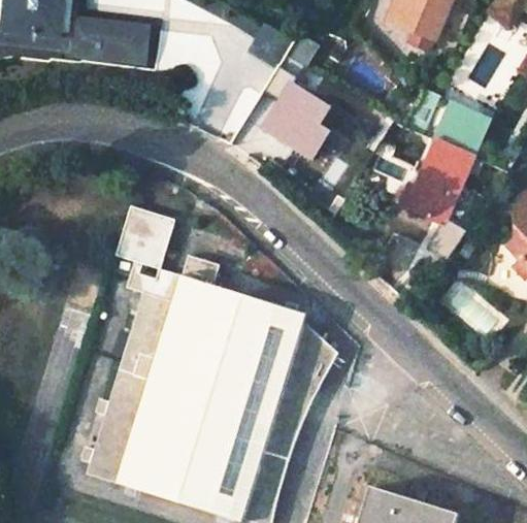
[(86,0),(0,0),(0,2),(12,3),(10,27),(0,26),(0,55),(83,60),(84,31),(70,30),(60,30),(61,6),(71,7),(86,8),(86,0)]
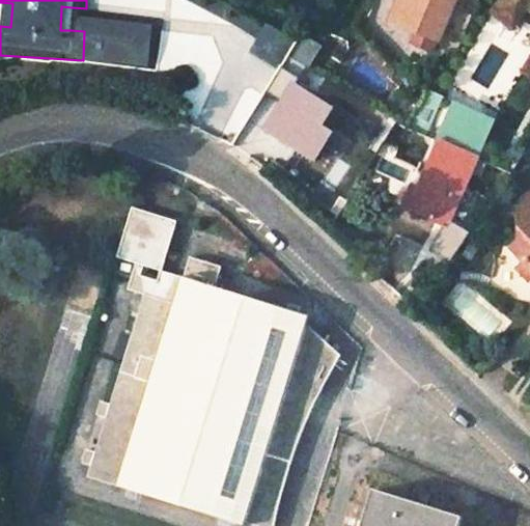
[(400,0),(395,12),(389,27),(415,38),(410,48),(429,57),(443,28),(439,26),(451,1),(459,5),(462,0),(400,0)]
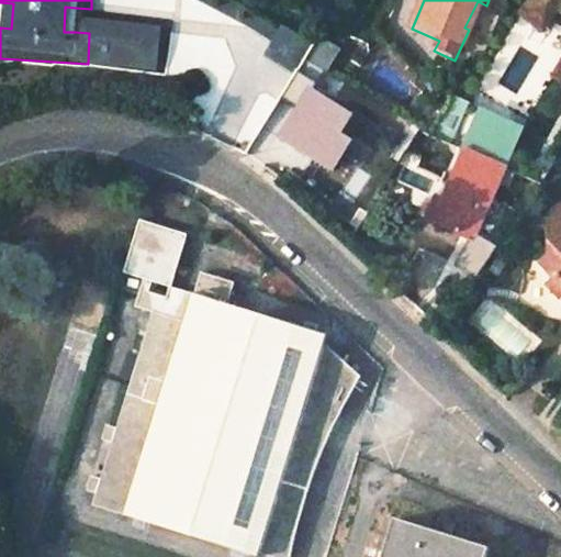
[(474,32),(486,6),(478,1),(464,28),(469,30),(474,32)]
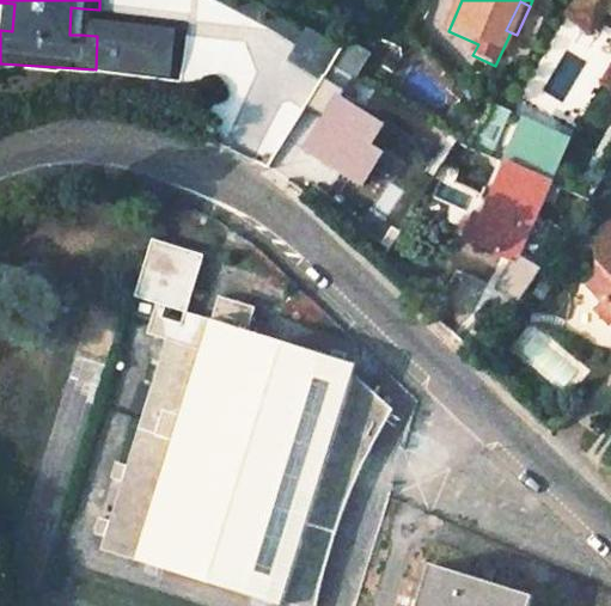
[(14,4),(0,2),(0,30),(12,31),(14,4)]
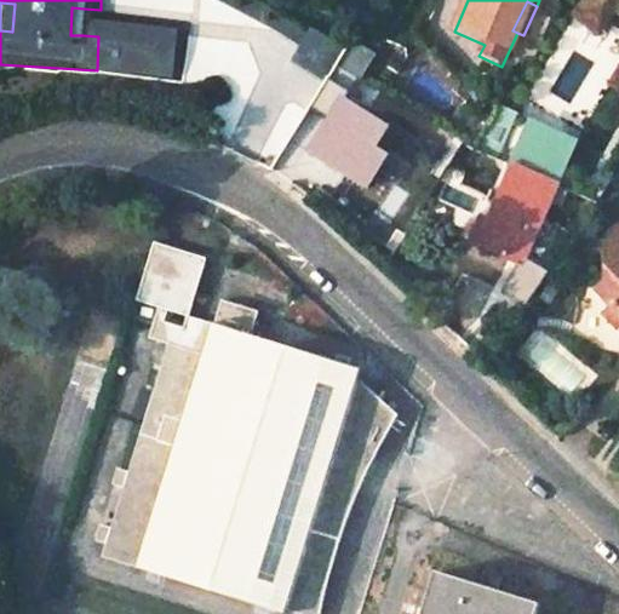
[(84,9),(72,7),(70,35),(82,35),(84,9)]
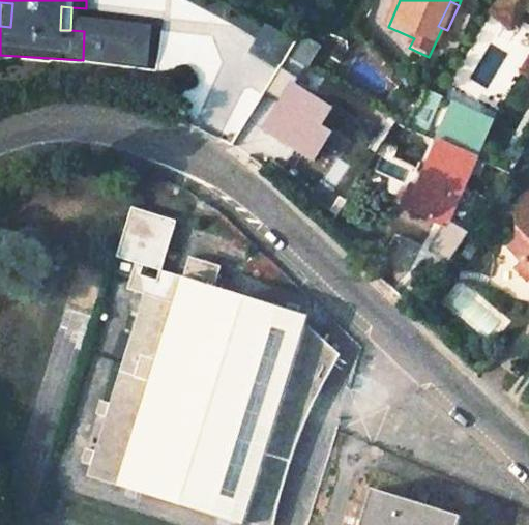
[(136,39),(108,37),(106,65),(134,67),(136,39)]
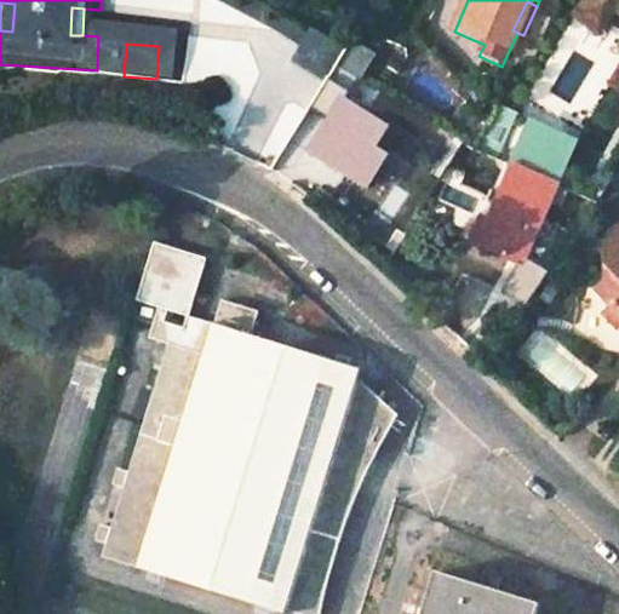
[(557,194),(594,119),(555,98),(531,148),(526,145),(514,172),(520,174),(557,194)]
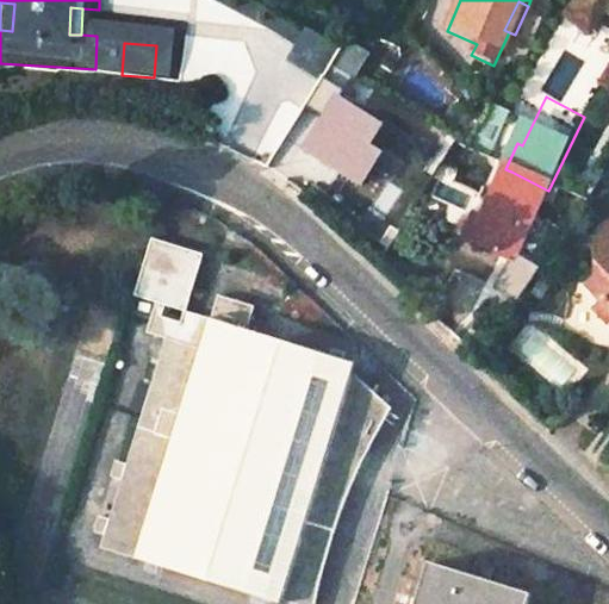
[(479,220),(467,247),(510,267),(548,191),(511,172),(484,224),(479,220)]
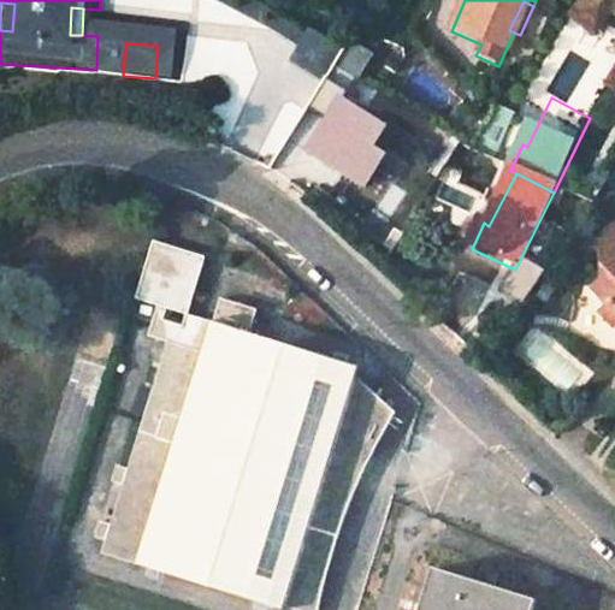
[(614,231),(605,232),(592,253),(614,252),(614,231)]
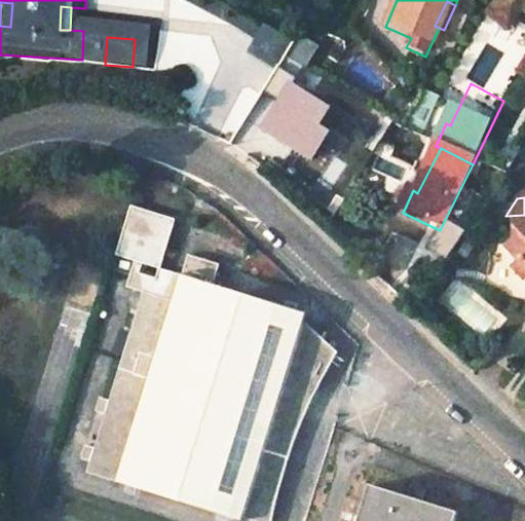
[(159,268),(175,218),(129,205),(114,254),(134,260),(141,262),(157,267),(159,268)]
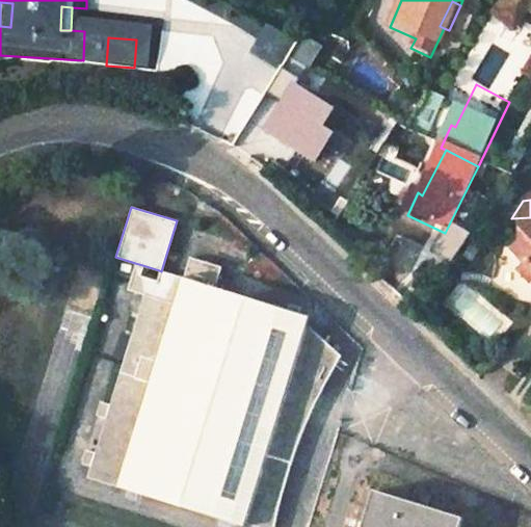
[(530,217),(511,218),(509,248),(503,254),(516,266),(509,273),(521,286),(530,278),(530,217)]
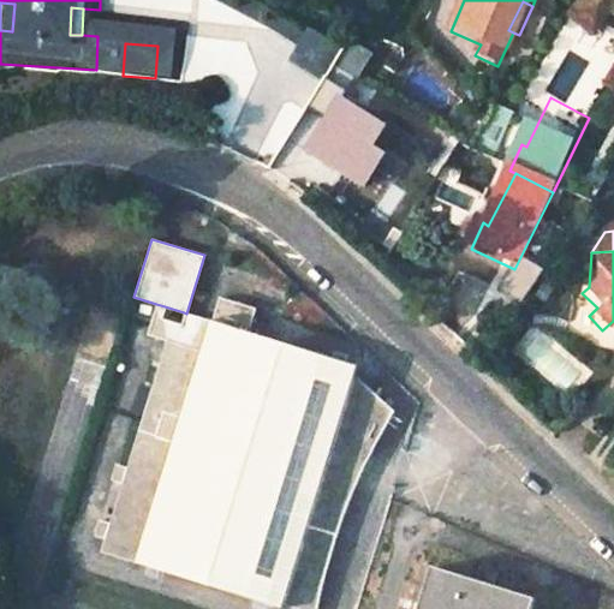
[(210,321),(200,352),(166,340),(126,466),(115,464),(109,479),(121,483),(109,521),(97,519),(93,535),(105,538),(100,551),(282,608),(284,605),(293,608),(317,608),(317,605),(322,585),(331,554),(334,542),(344,512),(352,490),(359,475),(369,457),(381,434),(387,424),(394,411),(355,376),(357,366),(248,333),(255,308),(219,297),(210,321)]
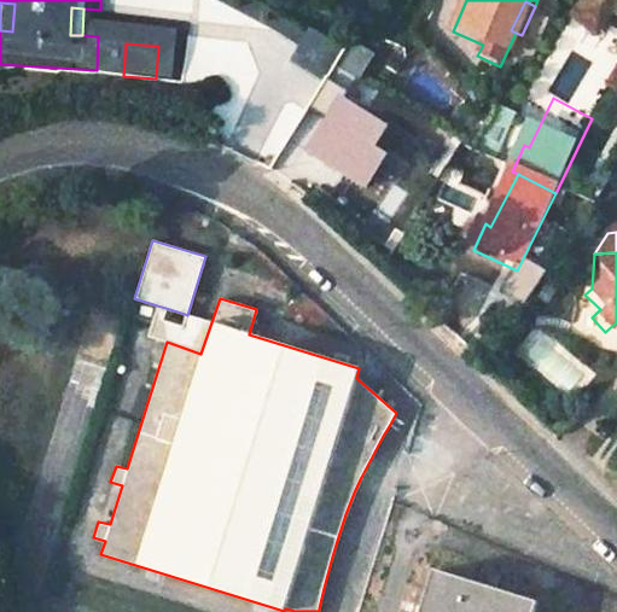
[(157,306),(147,336),(167,342),(201,354),(211,322),(187,315),(185,314),(181,326),(162,320),(166,308),(157,306)]
